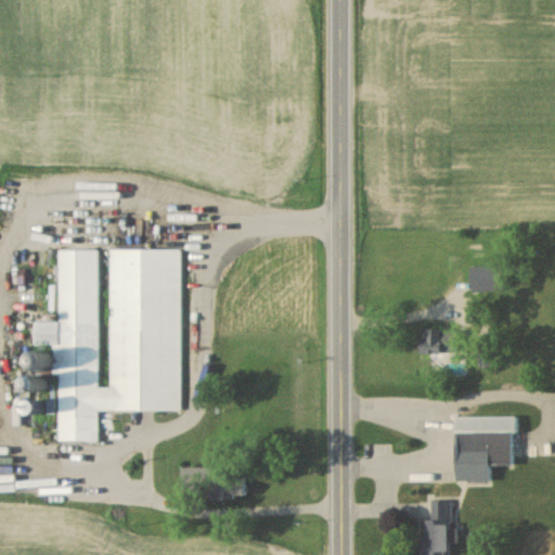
[(182,409),(181,247),(112,248),(112,387),(100,387),(99,248),(61,248),(61,321),(36,321),(37,345),(55,345),(55,374),(60,374),(60,439),(99,439),(99,409),(182,409)]
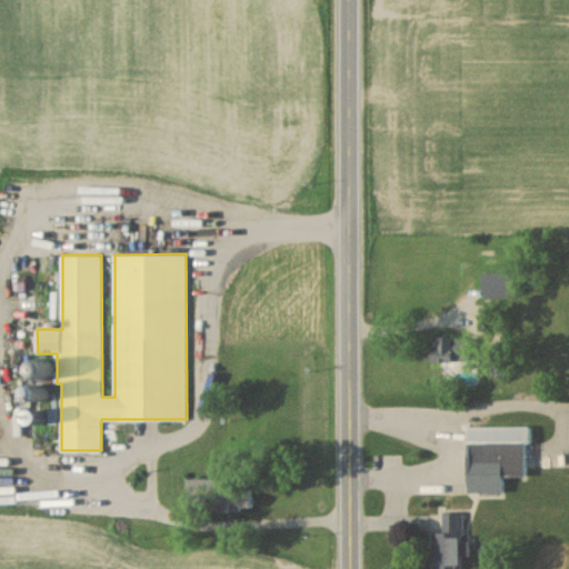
[(516,297),(515,270),(482,272),(483,298),(516,297)]
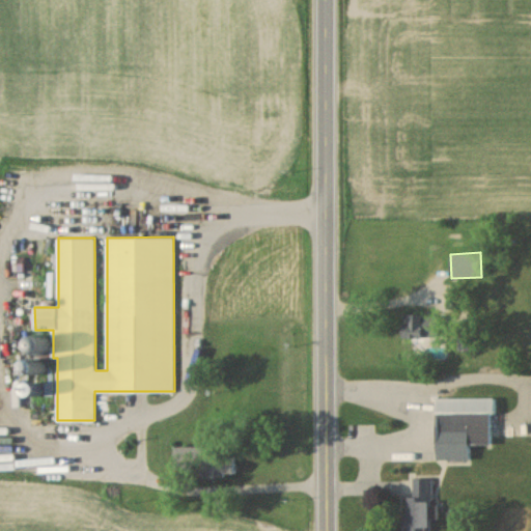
[(403,337),(442,337),(442,314),(403,314),(403,337)]
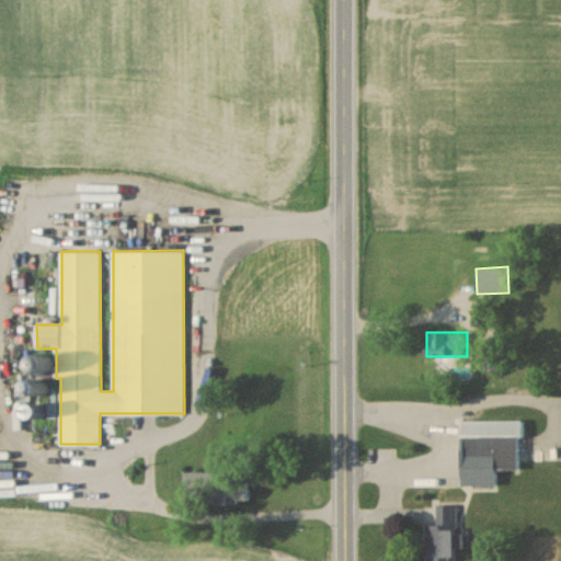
[(501,368),(501,353),(488,353),(488,368),(501,368)]
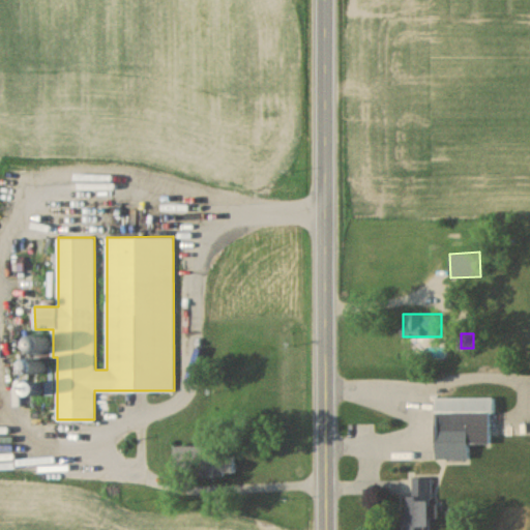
[(436,396),(437,459),(469,459),(469,444),(493,443),(493,396),(436,396)]
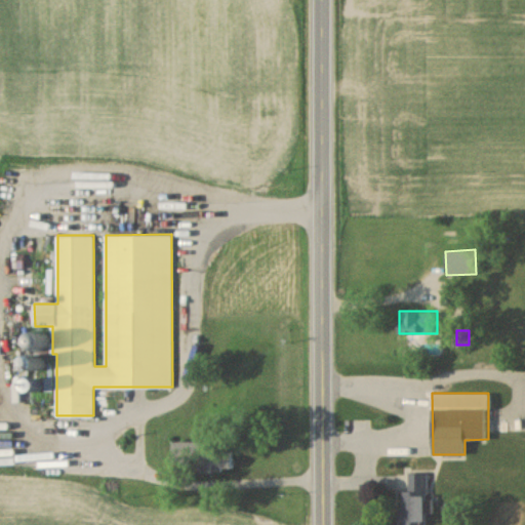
[(426,524),(427,472),(409,472),(409,490),(400,490),(399,524),(426,524)]
